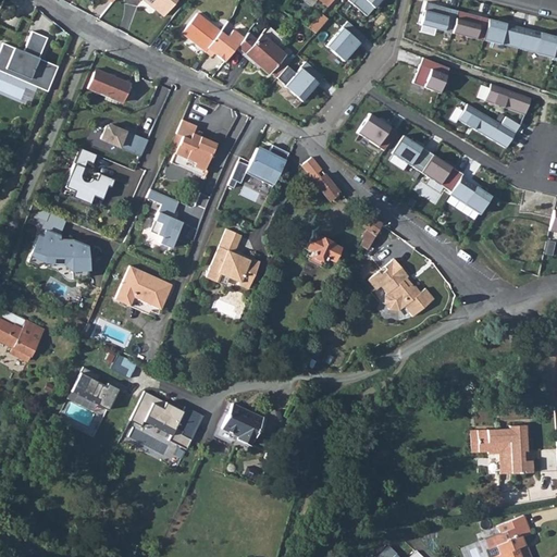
[(139,0),(140,0),(160,16),(174,0),(139,0)]
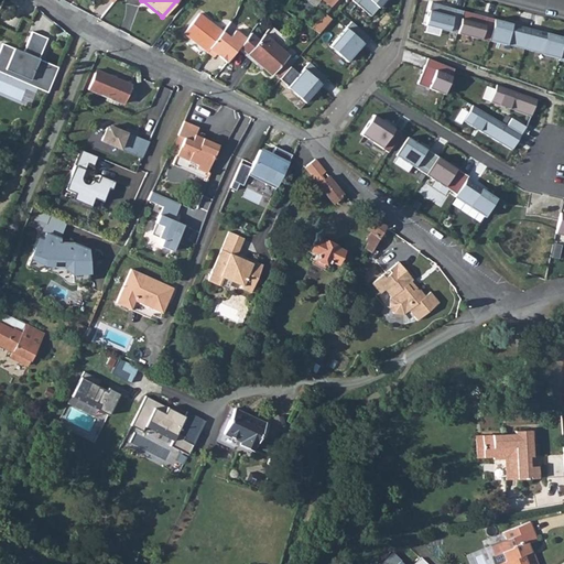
[(383,0),(351,0),(370,17),(383,0)]
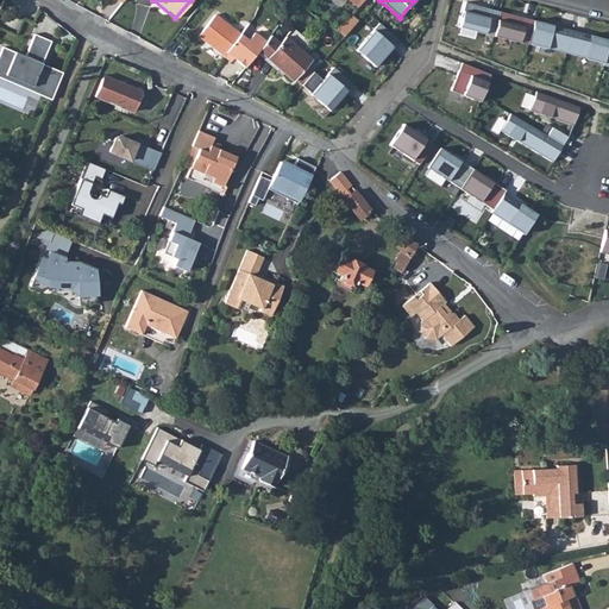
[(608,39),(464,2),(458,26),(527,44),(527,43),(602,62),(602,64),(608,67),(608,42),(607,42),(608,39)]
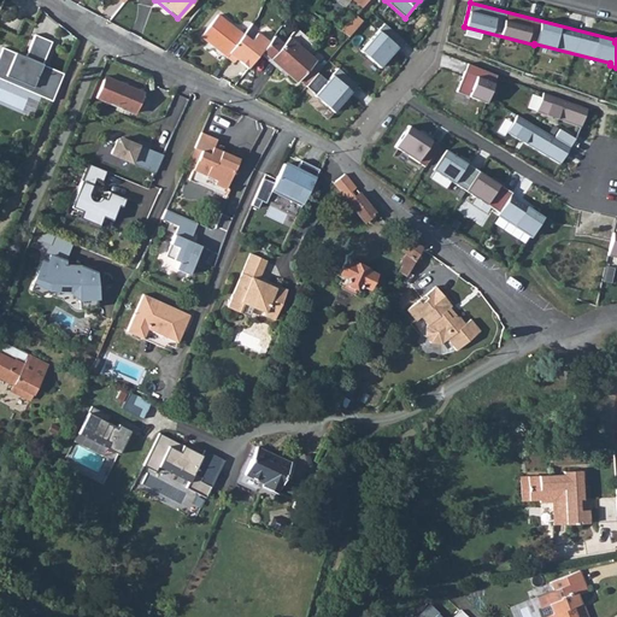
[(339,31),(347,37),(363,21),(354,13),(339,31)]
